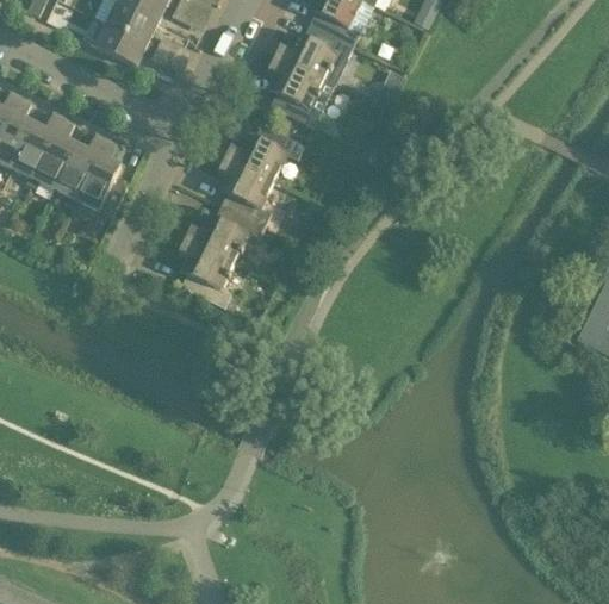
[(37,16),(43,4),(35,0),(31,0),(26,10),(37,16)]
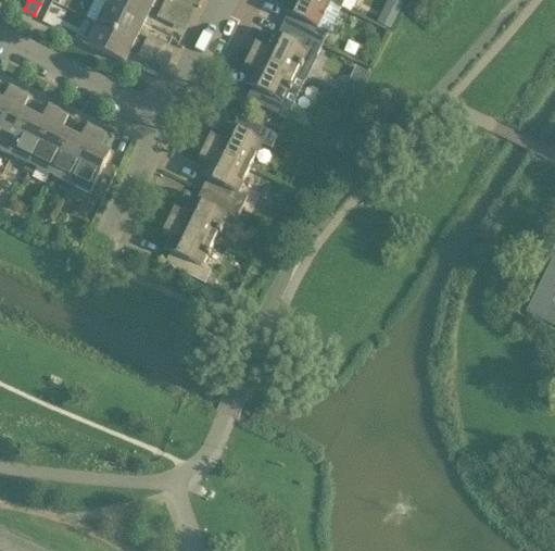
[(108,0),(106,2),(143,20),(153,0),(108,0)]
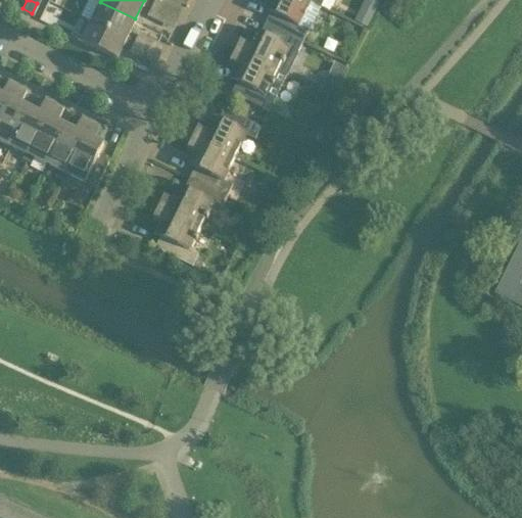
[(309,27),(299,22),(311,0),(268,0),(265,7),(277,13),(272,22),(302,38),(309,27)]
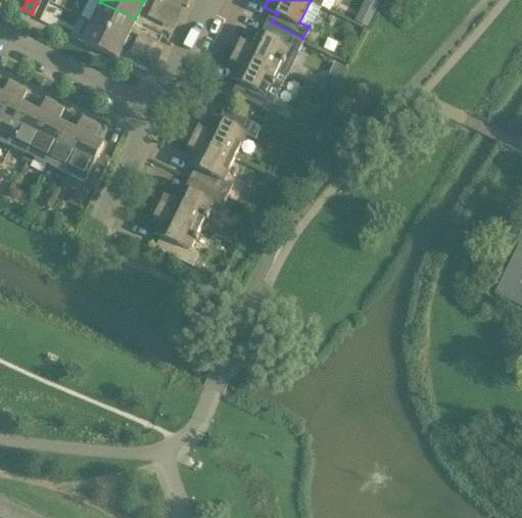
[(91,20),(126,38),(135,18),(100,2),(91,20)]
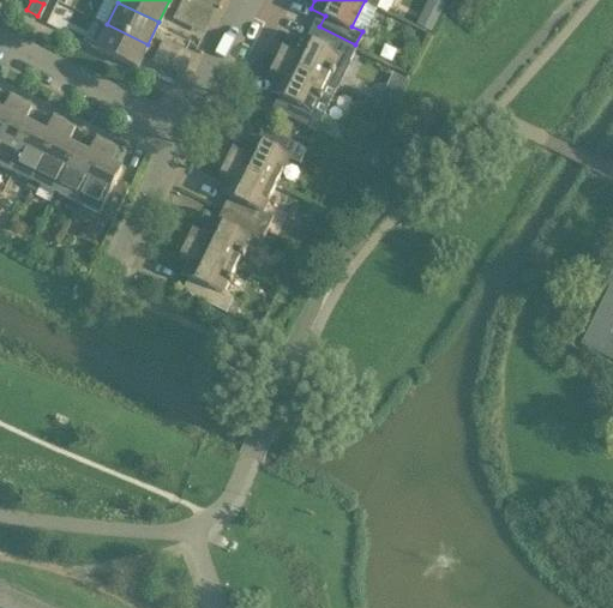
[(187,8),(178,4),(172,16),(181,20),(187,8)]
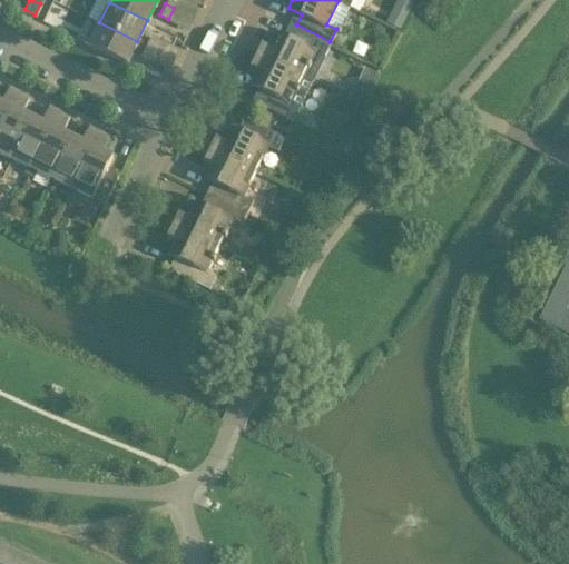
[(384,19),(400,28),(409,12),(392,3),(384,19)]
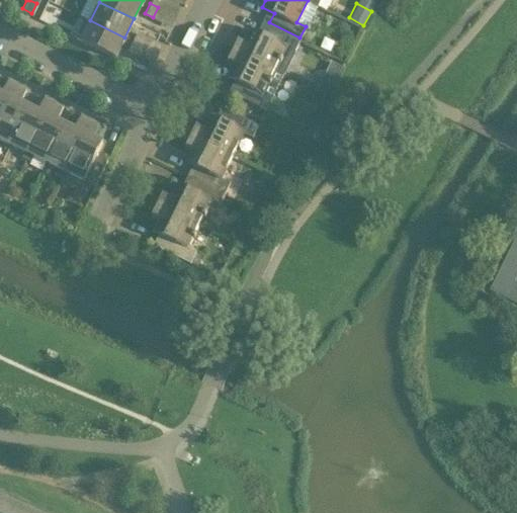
[(124,37),(90,20),(81,38),(115,56),(124,37)]
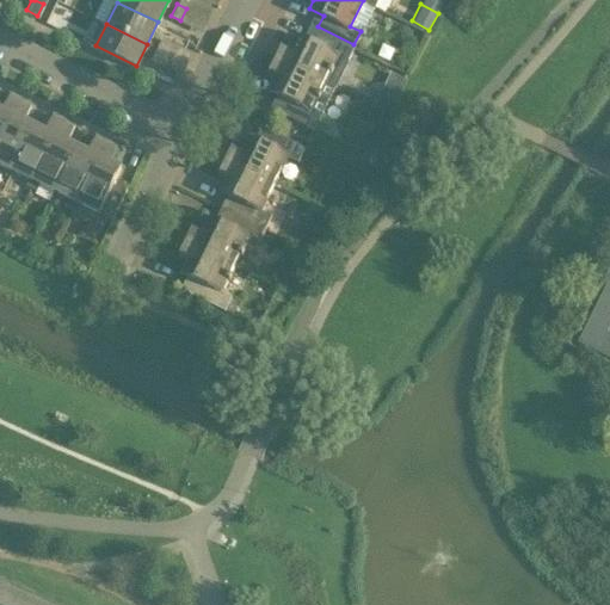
[(291,45),(282,42),(275,56),(333,85),(353,44),(318,26),(312,39),(297,34),(291,45)]
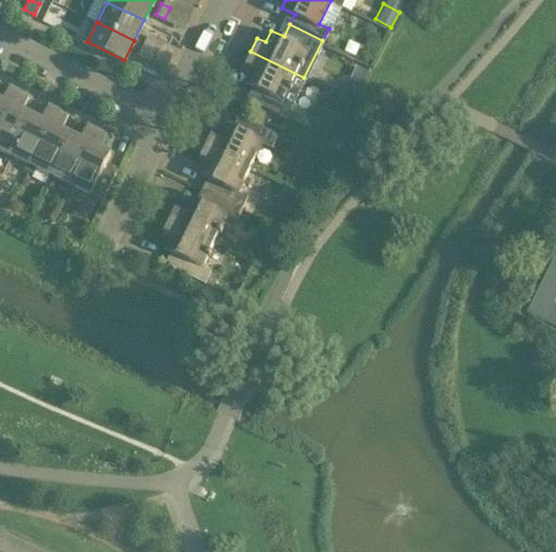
[(150,48),(156,36),(147,32),(141,44),(150,48)]
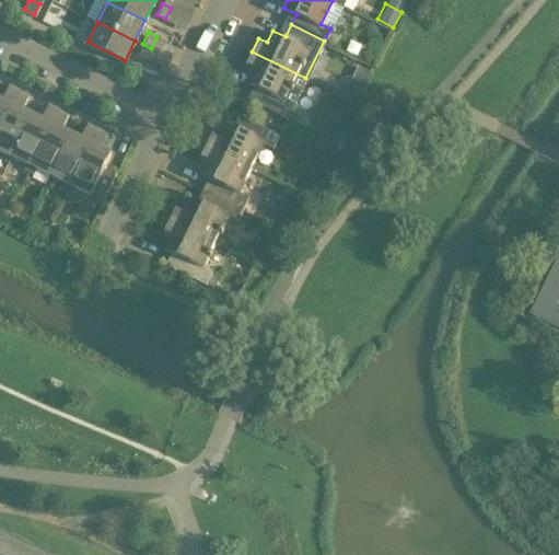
[(151,48),(142,44),(138,54),(146,58),(151,48)]
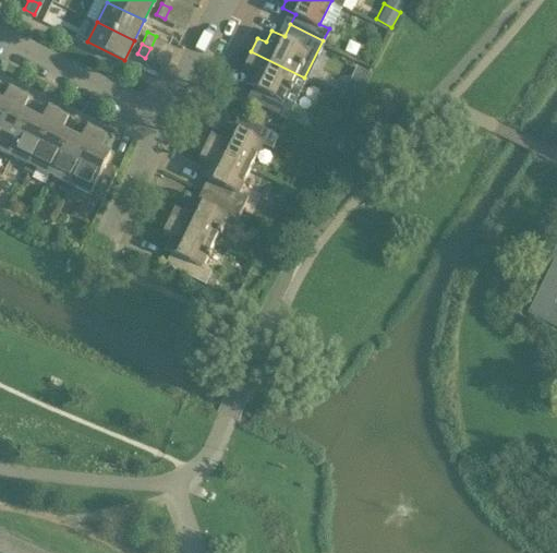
[(293,103),(292,101),(304,77),(251,51),(244,65),(252,69),(245,82),(258,88),(253,99),(286,116),(293,103)]
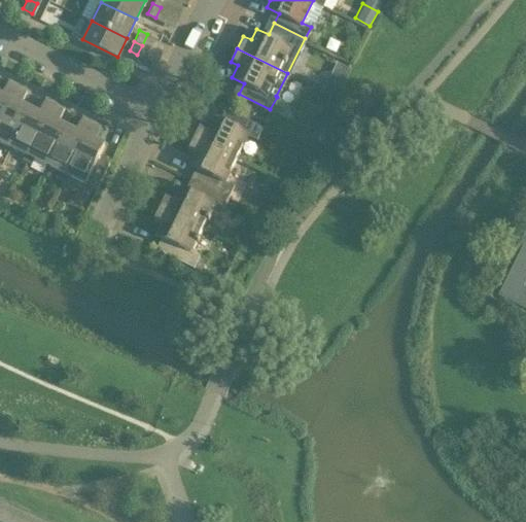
[(0,116),(16,83),(8,79),(2,92),(0,91),(0,116)]
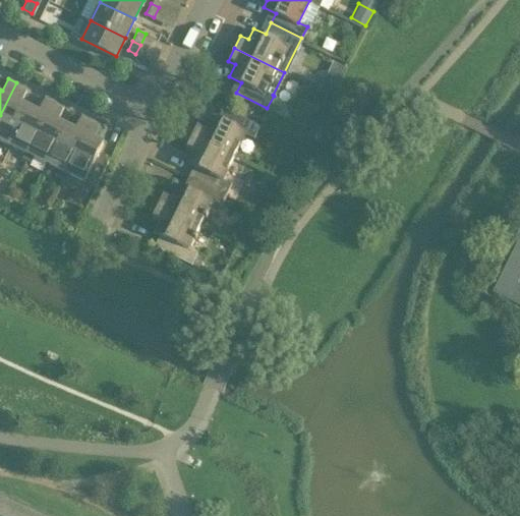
[(318,88),(320,89),(331,94),(336,82),(328,78),(323,78),(318,88)]
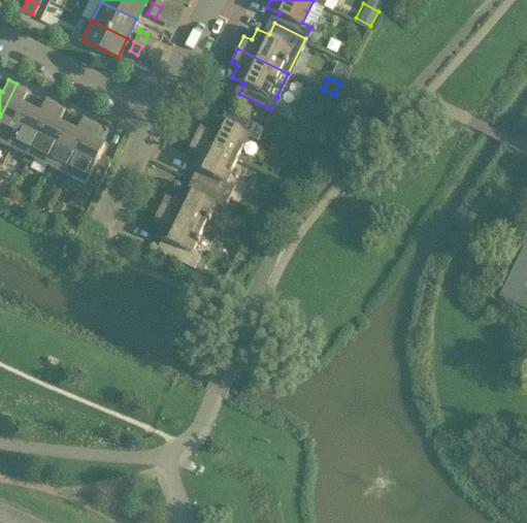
[(0,139),(9,144),(29,105),(20,100),(26,88),(17,84),(0,117),(0,139)]
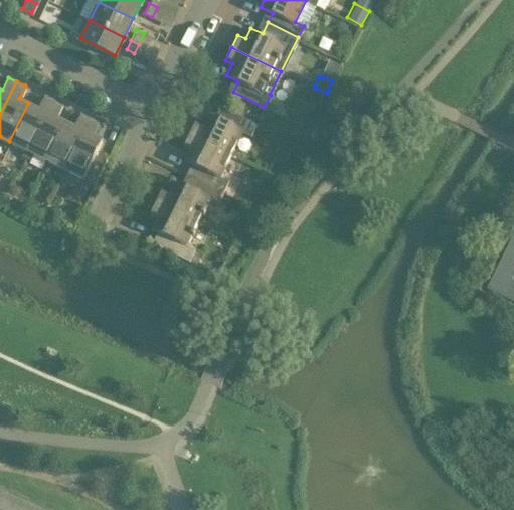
[(25,156),(52,100),(43,95),(37,107),(28,103),(9,141),(23,148),(20,154),(25,156)]
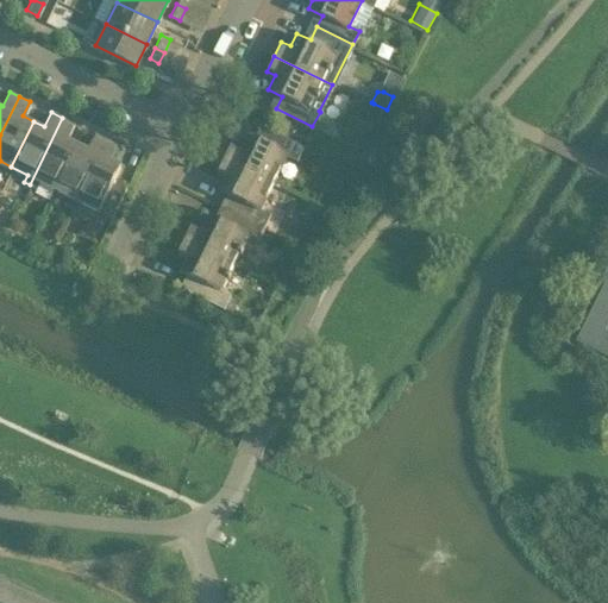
[(54,188),(76,143),(66,137),(73,123),(62,118),(30,184),(35,187),(38,180),(54,188)]
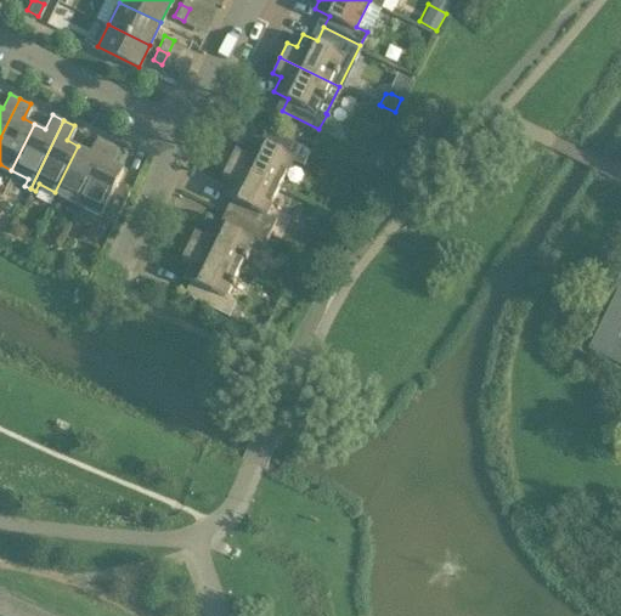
[(274,129),(266,142),(253,135),(246,150),(237,145),(230,159),(278,184),(292,156),(303,162),(310,147),(274,129)]
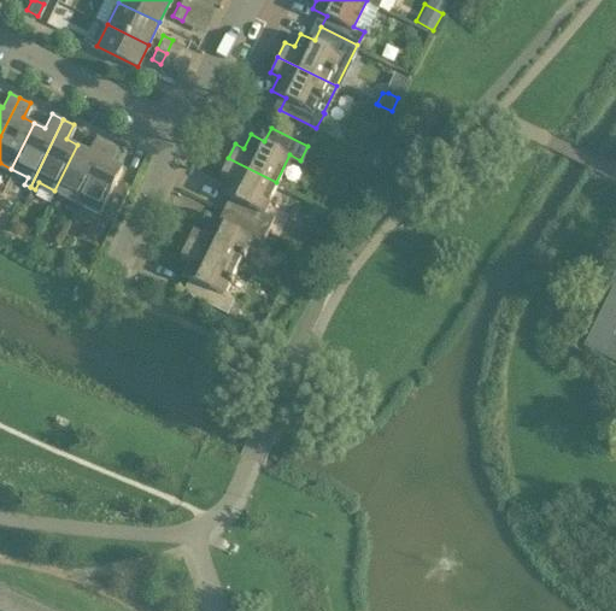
[(74,207),(106,140),(95,135),(88,150),(77,145),(54,191),(72,199),(69,205),(74,207)]
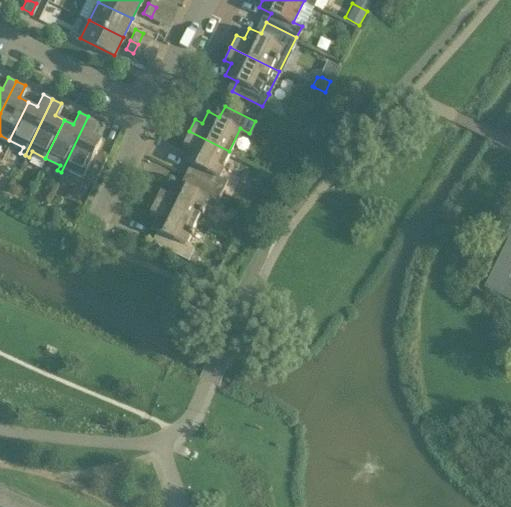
[(107,153),(96,147),(101,138),(91,133),(97,121),(88,116),(61,172),(65,174),(68,169),(82,176),(82,175),(94,181),(107,153)]
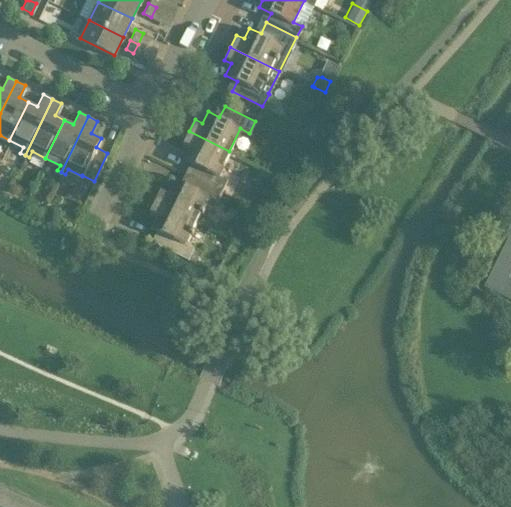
[(234,184),(217,175),(229,151),(189,131),(183,144),(190,148),(184,159),(196,165),(191,175),(221,189),(222,188),(230,192),(234,184)]
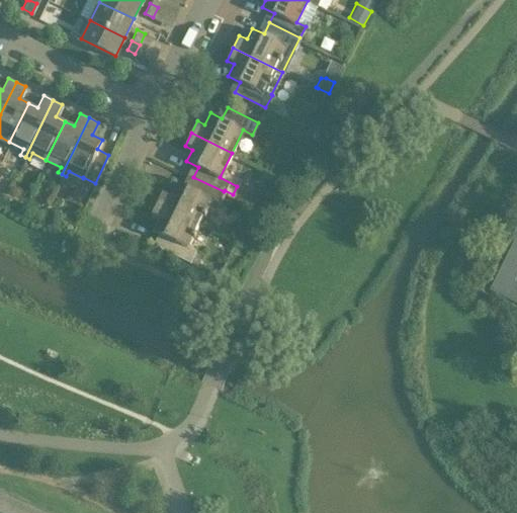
[(209,198),(219,202),(224,191),(193,177),(188,187),(176,181),(171,192),(164,189),(158,201),(198,222),(202,214),(204,215),(206,209),(204,208),(209,198)]
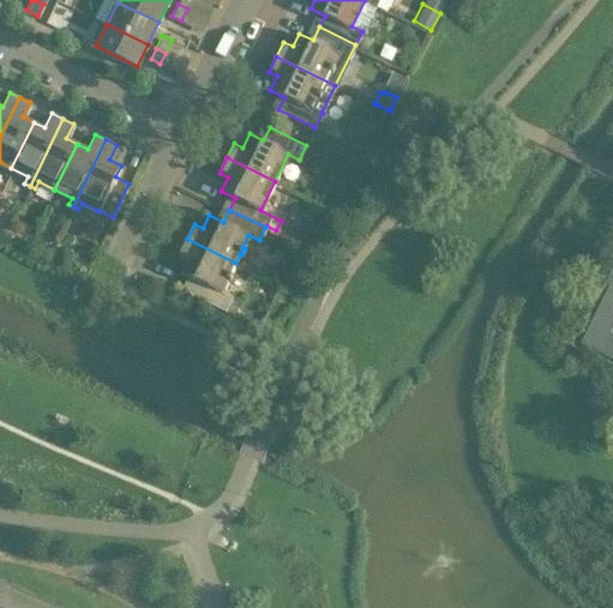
[(181,272),(196,278),(188,292),(224,309),(232,295),(221,289),(227,278),(230,280),(233,274),(230,272),(235,263),(187,239),(179,254),(188,259),(181,272)]
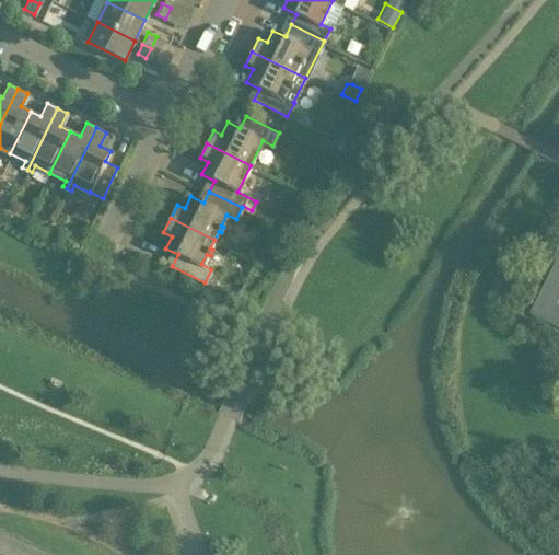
[(558,250),(530,311),(558,325),(558,302),(557,302),(558,296),(558,250)]
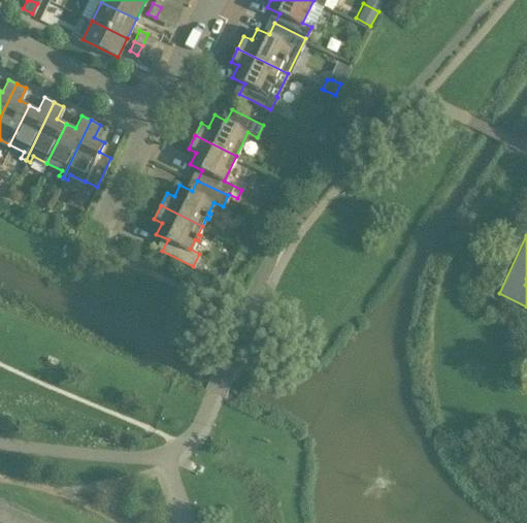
[(0,522),(11,522),(17,514),(0,505),(0,522)]
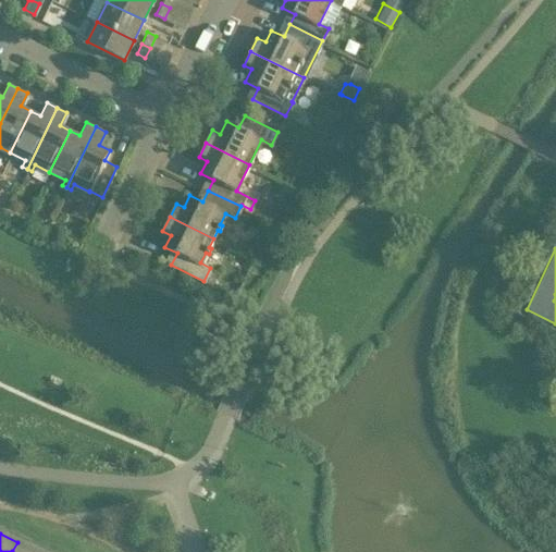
[(37,551),(17,542),(12,551),(37,551)]
